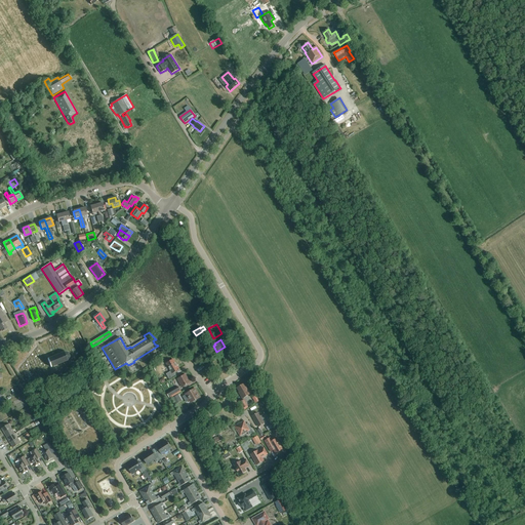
[(51,367),(68,361),(70,357),(68,353),(64,352),(47,359),(51,367)]
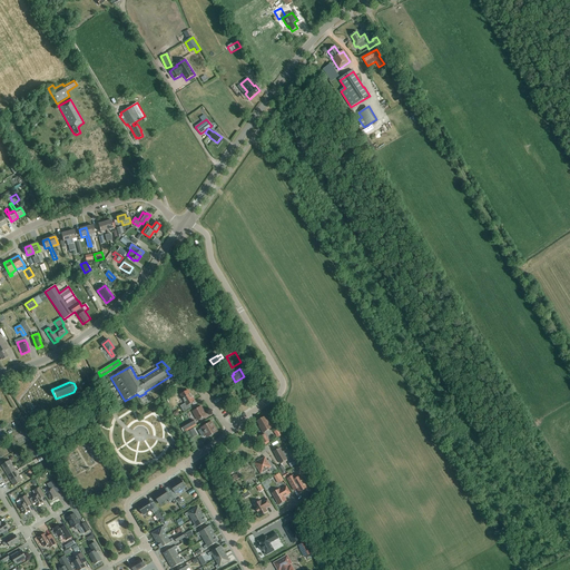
[(190,395),(188,391),(180,395),(186,403),(180,406),(184,412),(192,408),(189,404),(195,401),(190,394),(190,395)]
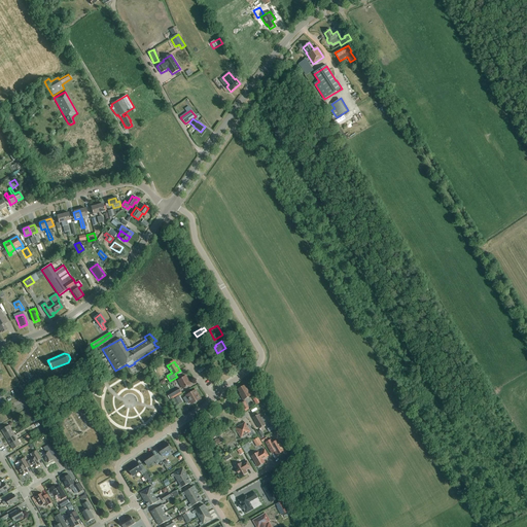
[(183,389),(190,384),(188,381),(188,380),(187,377),(186,377),(186,376),(178,381),(183,389)]
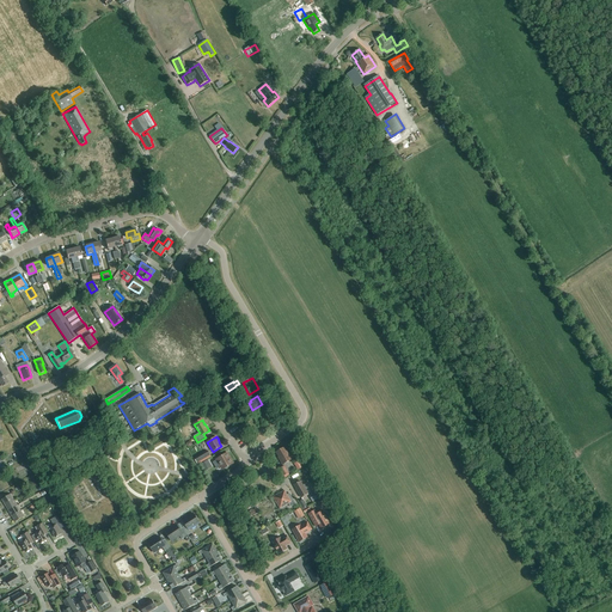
[(288,456),(285,447),(276,452),(280,460),(282,465),(292,459),(289,454),(288,456)]
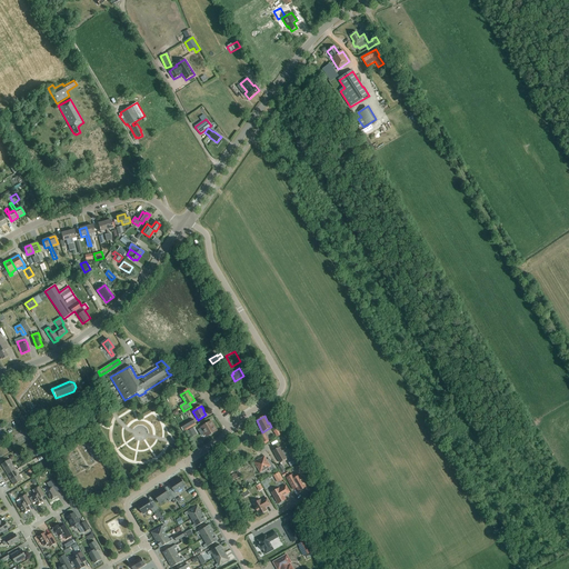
[(193,419),(180,427),(183,432),(197,425),(193,419)]
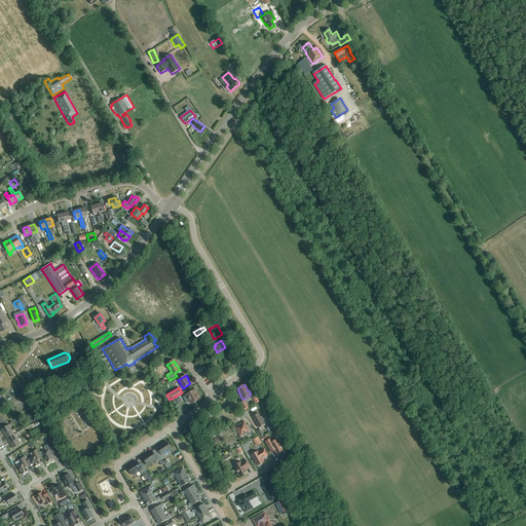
[(186,396),(183,398),(186,404),(190,402),(191,404),(200,399),(195,389),(186,395),(186,396)]
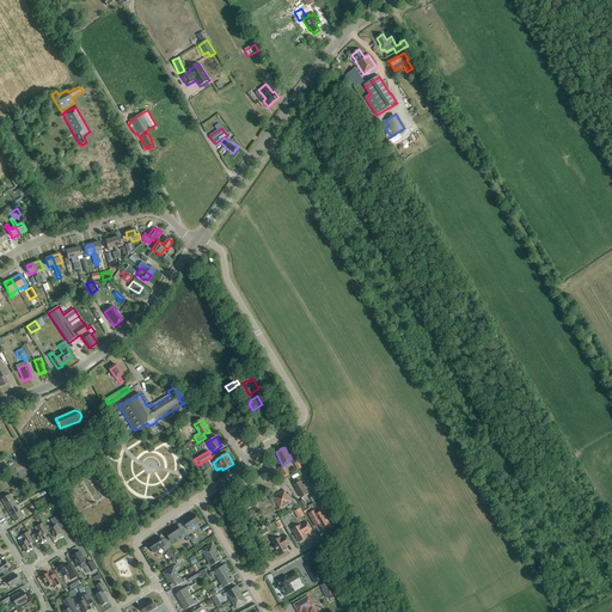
[(204,471),(212,466),(208,460),(201,465),(204,471)]
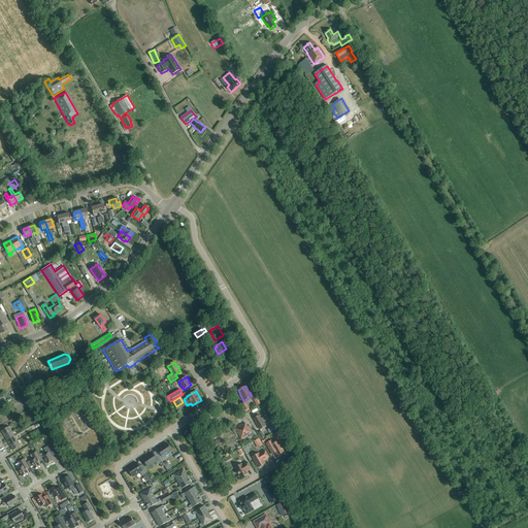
[(244,411),(249,408),(245,402),(240,405),(244,411)]
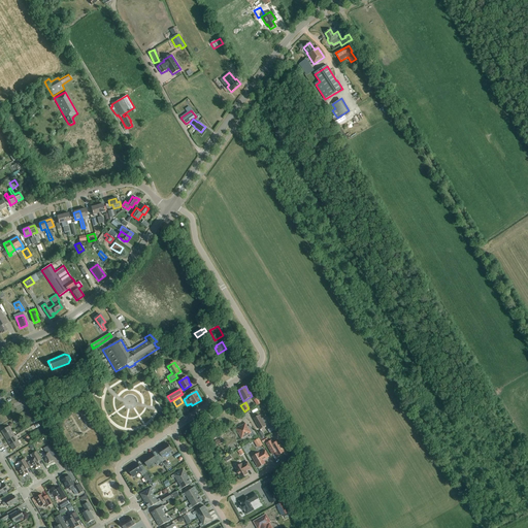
[(261,419),(259,416),(254,419),(256,422),(256,423),(260,429),(266,426),(262,419),(261,419)]
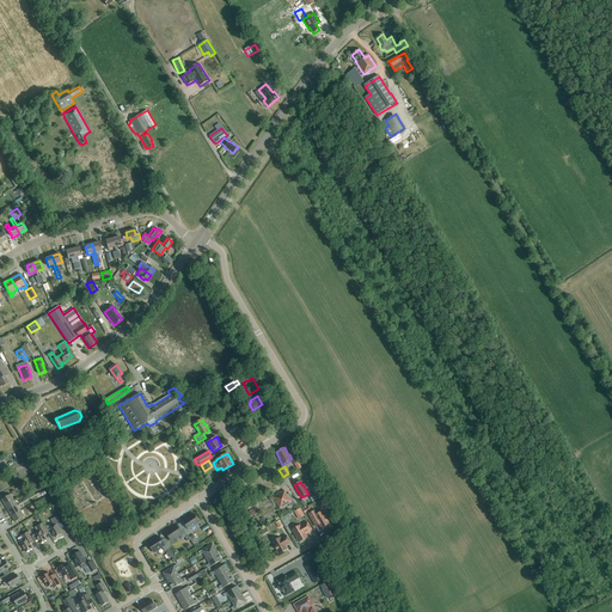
[(287,496),(285,493),(279,495),(274,497),(276,502),(277,502),(280,508),(288,503),(291,507),(295,505),(293,499),(291,494),(287,496)]
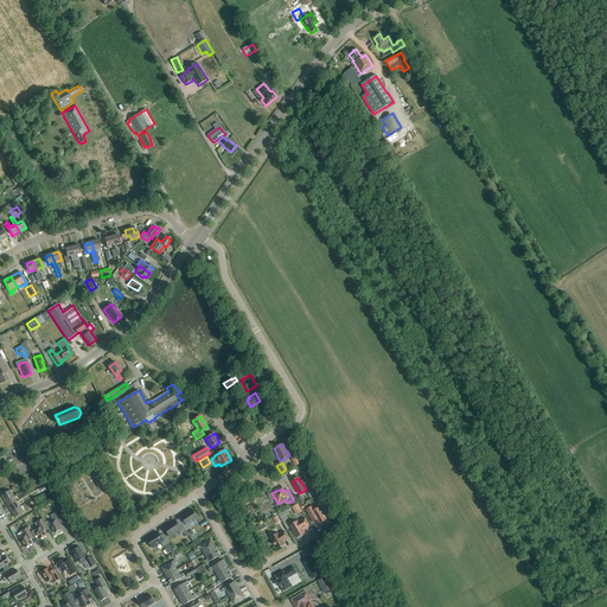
[(5,502),(14,496),(11,491),(1,496),(5,502)]
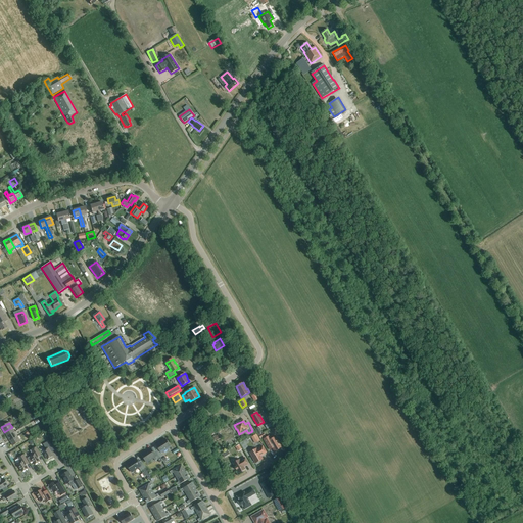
[(7,436),(15,432),(12,427),(4,432),(7,436)]
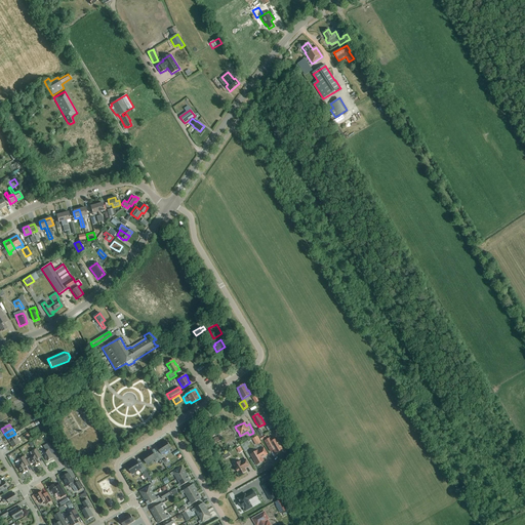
[(10,443),(17,439),(15,434),(7,438),(10,443)]
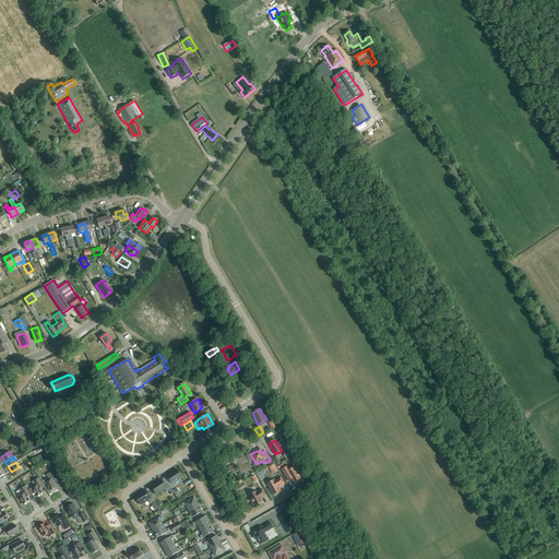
[(278,472),(274,464),(269,467),(273,475),(278,472)]
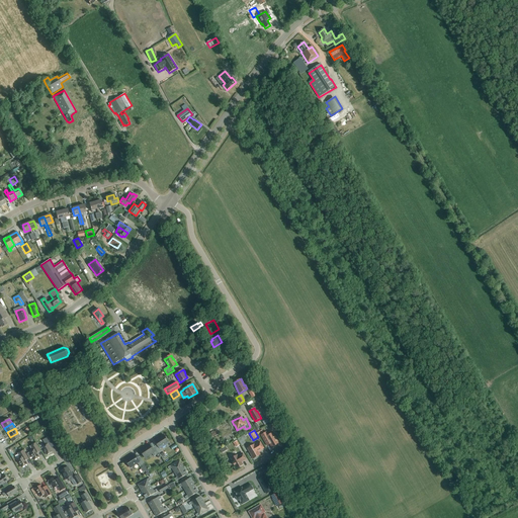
[(268,435),(266,432),(261,435),(267,446),(270,444),(272,448),(279,443),(273,433),(268,435)]
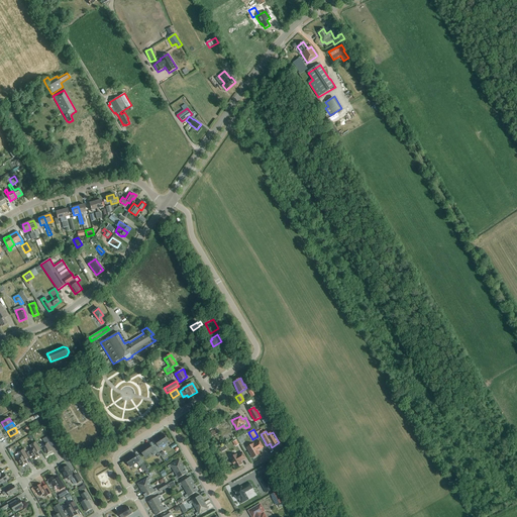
[(17,432),(10,436),(13,441),(20,436),(17,432)]
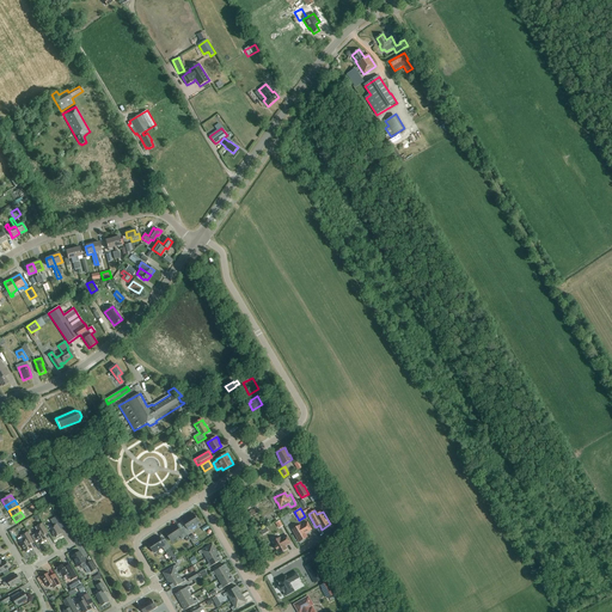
[(182,528),(187,536),(190,533),(188,530),(199,522),(194,514),(183,521),(185,526),(182,528)]
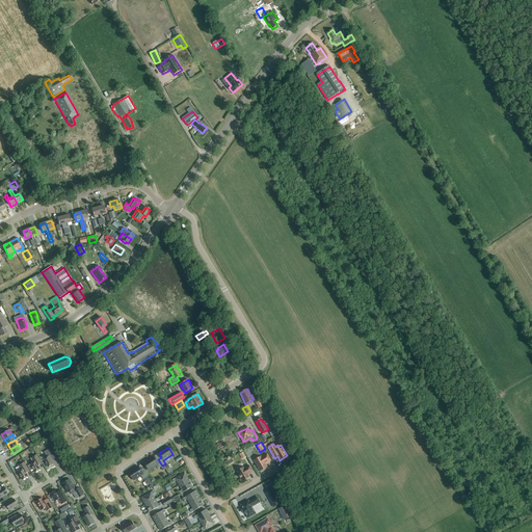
[(250,452),(254,451),(250,447),(244,451),(248,457),(253,455),(250,452)]
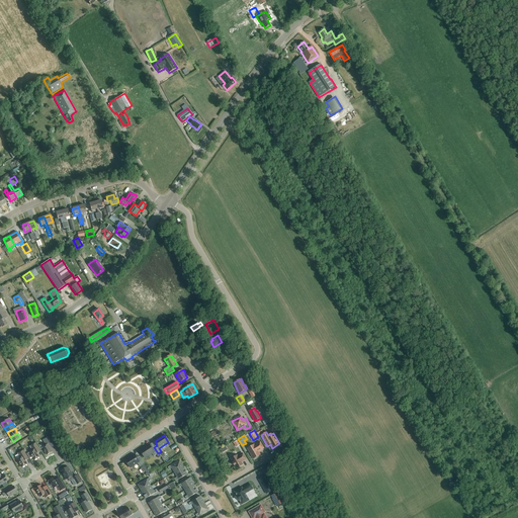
[(47,455),(53,452),(51,448),(54,446),(49,437),(42,440),(46,445),(42,447),(47,455)]
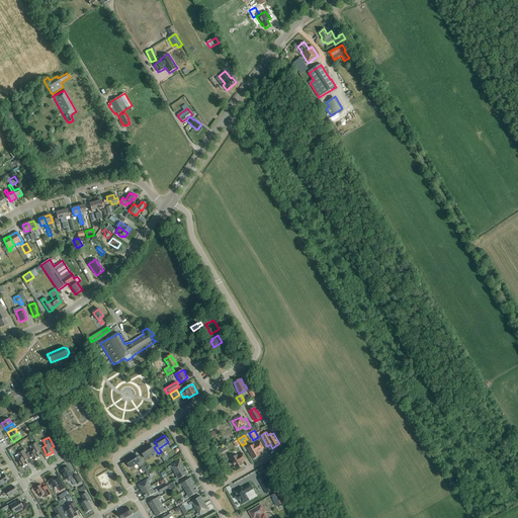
[(264,448),(260,442),(254,445),(248,448),(253,458),(260,454),(258,451),(264,448)]
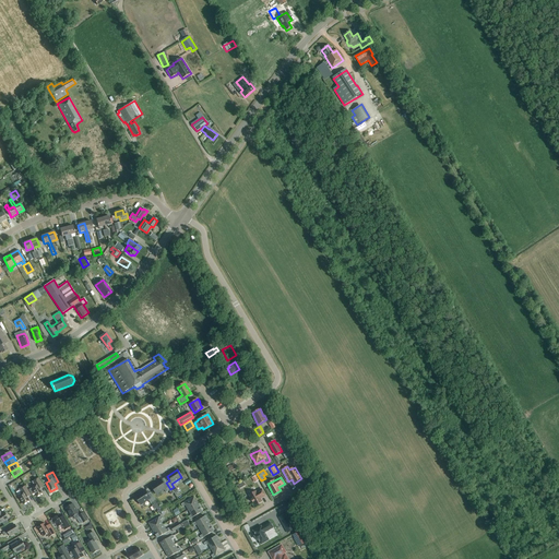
[(32,488),(30,490),(33,495),(35,494),(37,497),(43,494),(40,489),(44,488),(38,478),(32,483),(35,487),(32,488)]
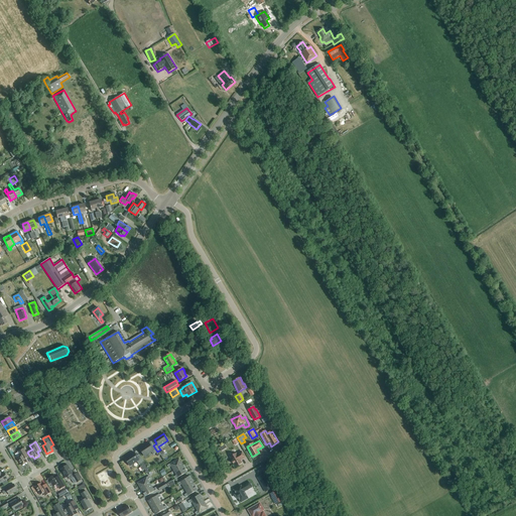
[(160,456),(157,452),(153,445),(151,446),(149,443),(139,449),(144,457),(151,452),(153,455),(155,454),(158,457),(160,456)]
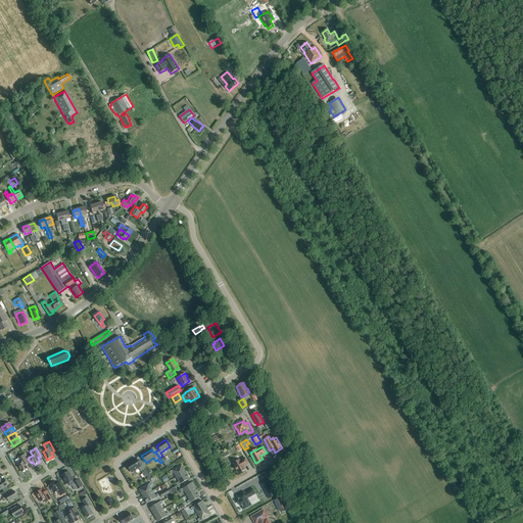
[(22,472),(28,469),(26,466),(29,464),(24,455),(17,459),(20,463),(17,465),(22,472)]
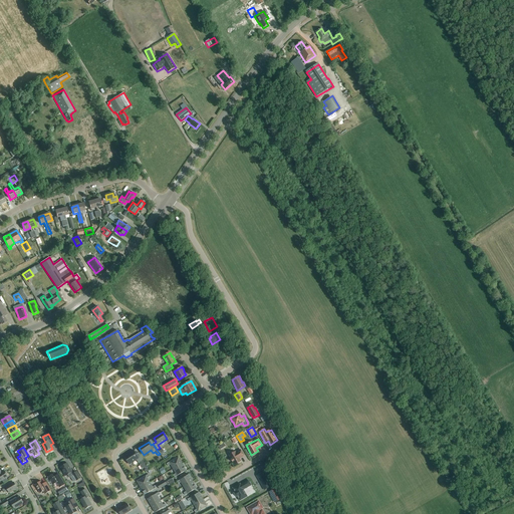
[(244,456),(241,450),(236,453),(235,452),(229,456),(231,459),(231,460),(232,462),(233,462),(235,465),(241,461),(239,459),(244,456)]
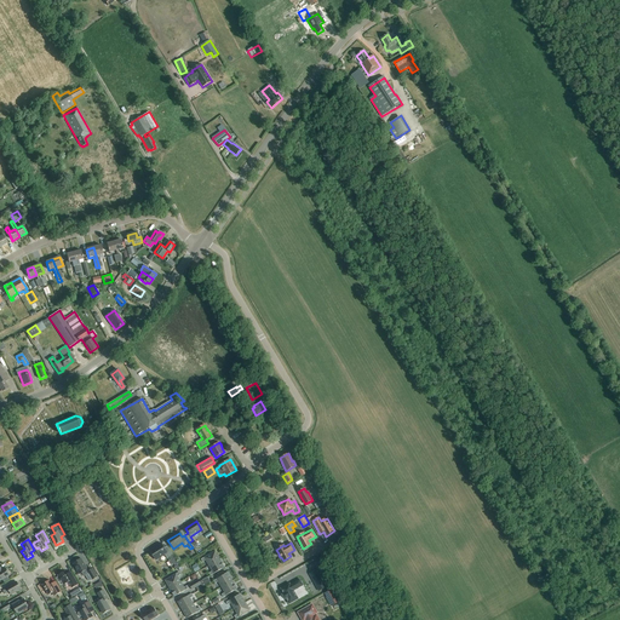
[(167,546),(165,549),(161,544),(150,551),(155,560),(164,555),(167,558),(168,557),(171,561),(168,562),(171,566),(173,564),(174,566),(178,563),(172,555),(167,546)]
